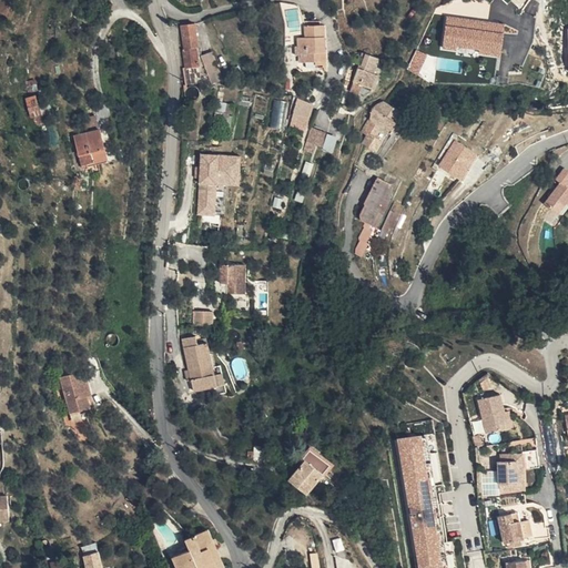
[(286,30),(300,29),(297,3),(284,4),(286,30)]
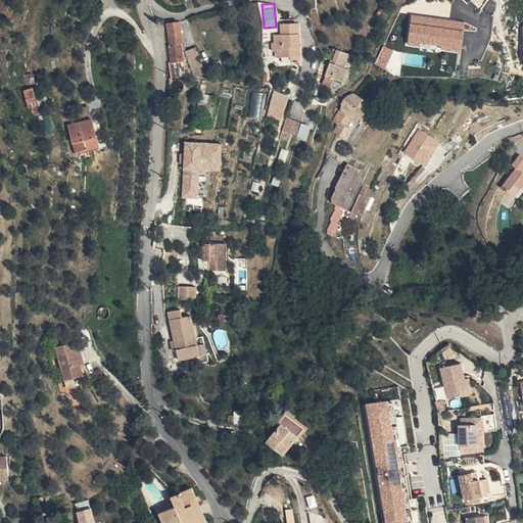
[(461,50),(465,20),(410,14),(407,44),(461,50)]
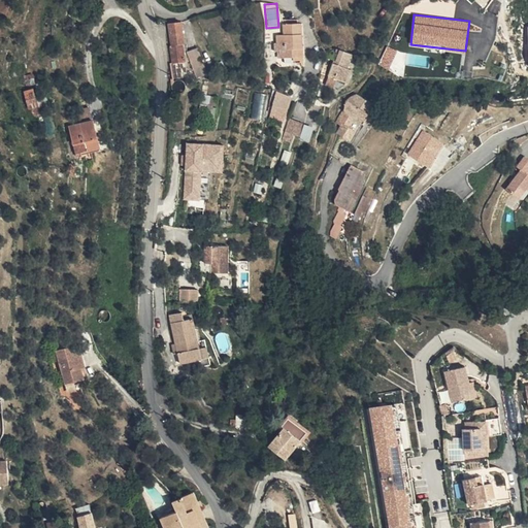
[(193,43),(198,43),(199,43),(198,22),(196,22),(186,23),(187,43),(185,43),(186,52),(194,52),(193,43)]
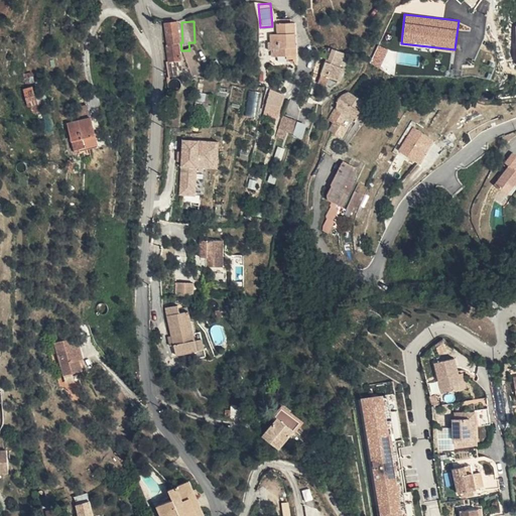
[(304,24),(291,24),(292,34),(285,34),(285,42),(293,42),(293,49),(288,49),(288,57),(301,57),(301,60),(310,59),(308,24),(304,24)]
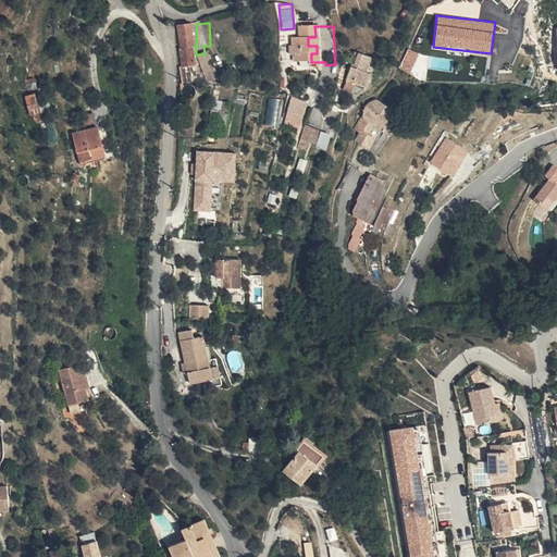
[(211,82),(209,46),(203,46),(205,54),(196,54),(196,65),(195,65),(196,82),(207,82),(211,82)]
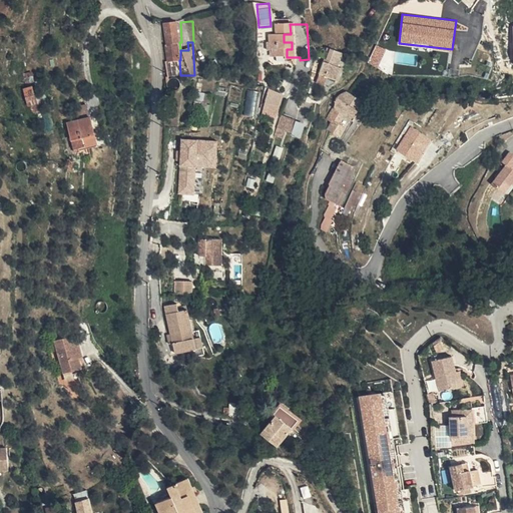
[(355,60),(359,52),(346,49),(343,55),(355,60)]
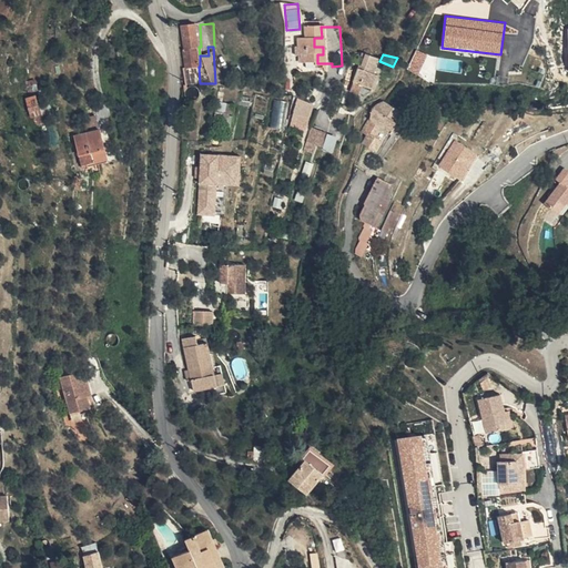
[(389,74),(393,67),(379,61),(377,68),(375,68),(374,69),(389,74)]
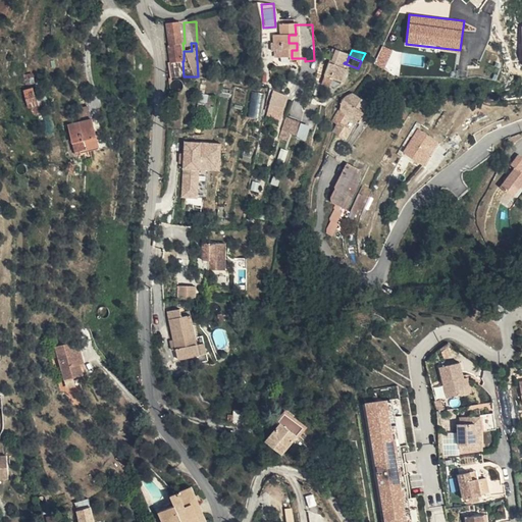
[(340,76),(357,84),(362,70),(358,68),(344,63),(340,76)]
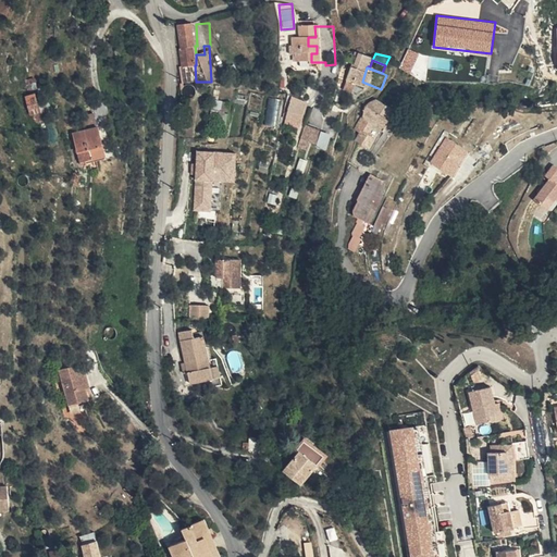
[(434,86),(426,81),(425,81),(418,93),(422,96),(425,98),(434,86)]
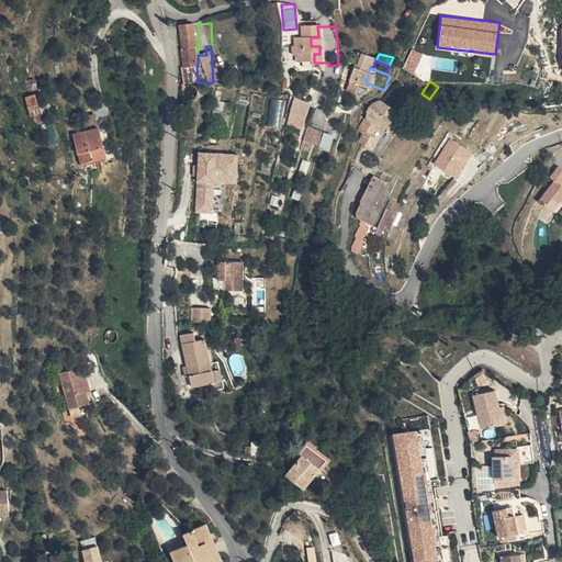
[(201,86),(200,87),(199,88),(199,96),(200,97),(202,98),(203,98),(205,98),(206,98),(209,97),(210,96),(211,94),(211,92),(211,90),(210,89),(209,88),(208,87),(206,86),(204,86),(203,86),(201,86)]
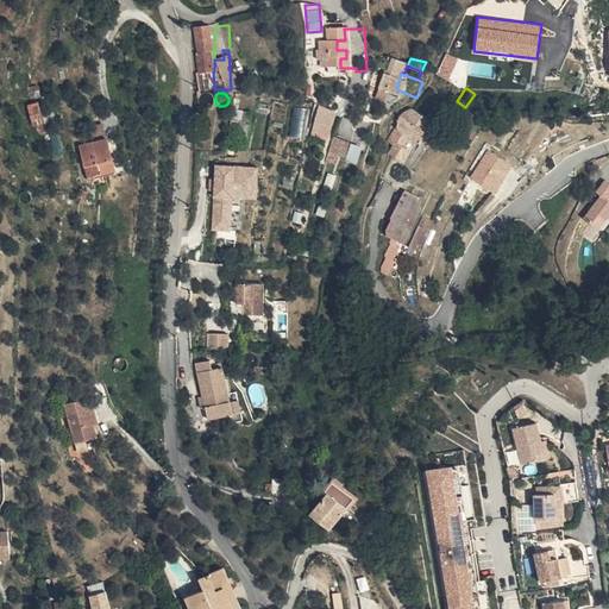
[(38,101),(26,105),(32,127),(44,124),(38,101)]
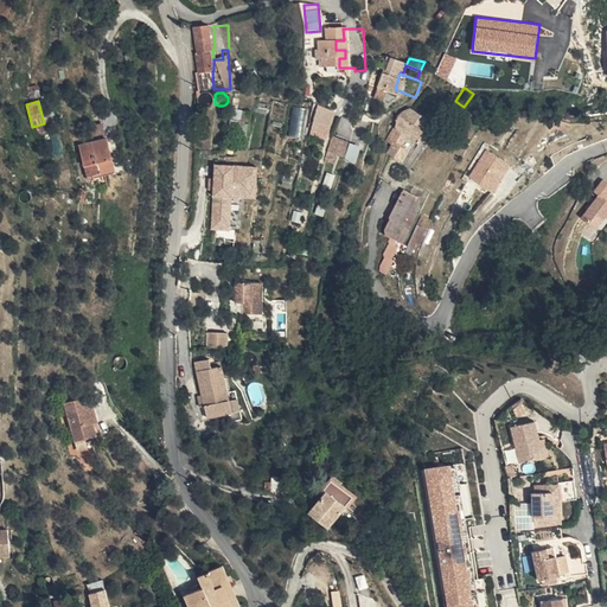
[(451,120),(432,107),(423,113),(445,128),(451,120)]
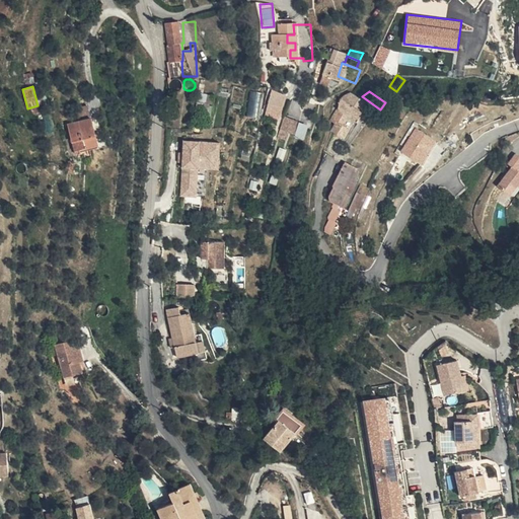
[(226,94),(215,93),(210,93),(205,127),(221,127),(226,94)]
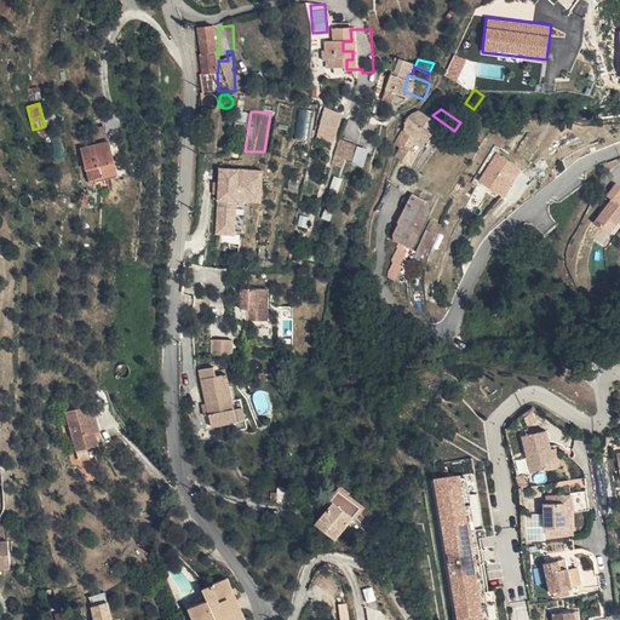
[(420,143),(423,144),(424,143),(432,131),(447,142),(454,131),(432,115),(415,139),(420,143)]
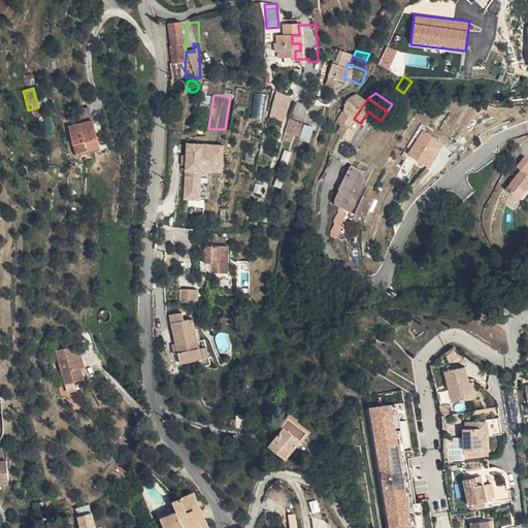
[(297,116),(300,104),(288,101),(285,112),(297,116)]
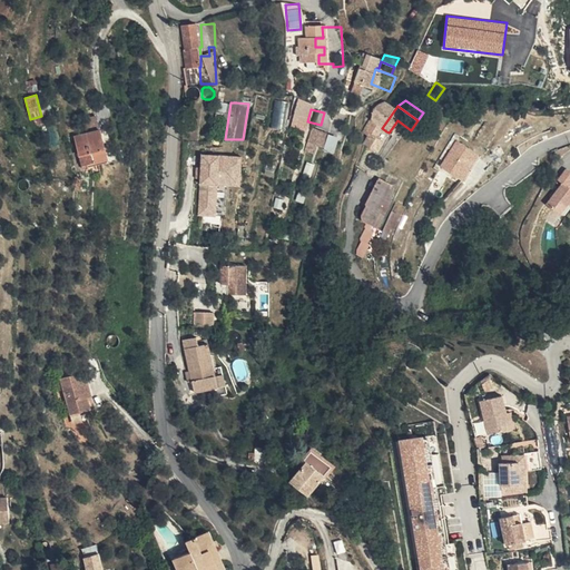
[(97,118),(82,121),(86,135),(100,131),(97,118)]
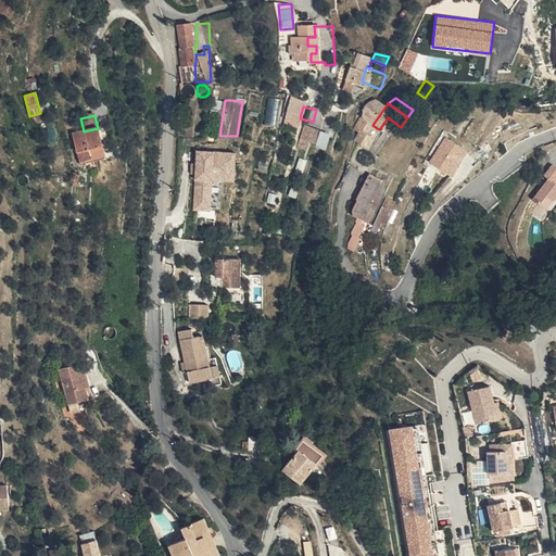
[(313,135),(315,135),(323,137),(329,139),(332,126),(316,122),(313,135)]
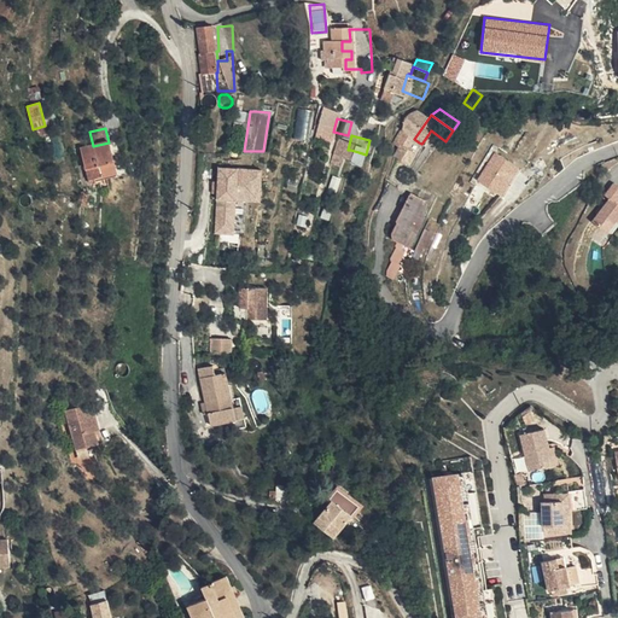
[(110,143),(109,143),(93,146),(101,179),(117,175),(110,143)]
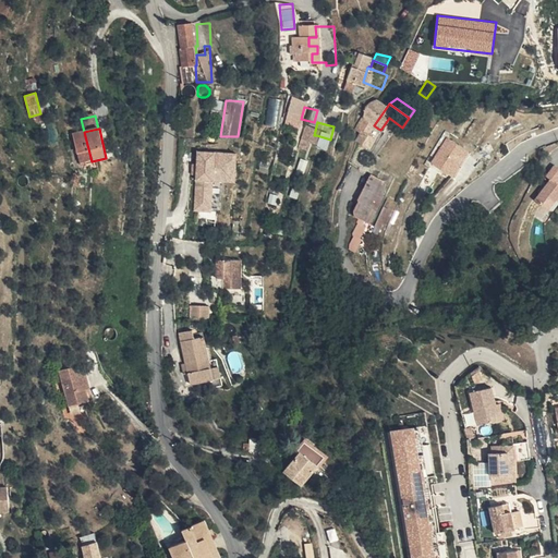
[(381,129),(380,130),(378,129),(374,136),(388,146),(395,137),(381,129)]
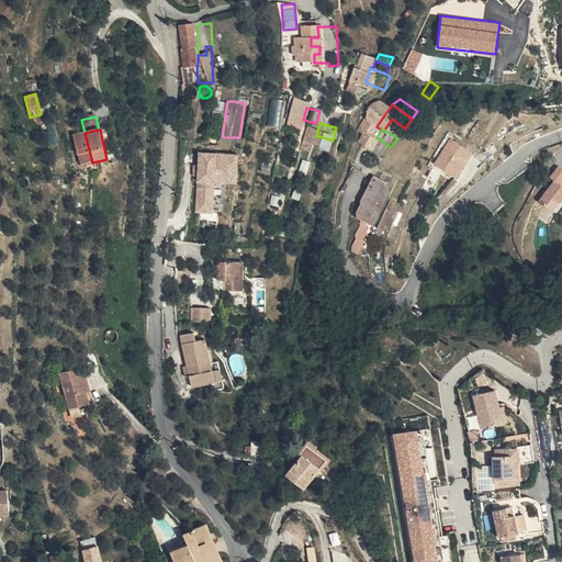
[(92,163),(85,133),(74,136),(81,165),(92,163)]
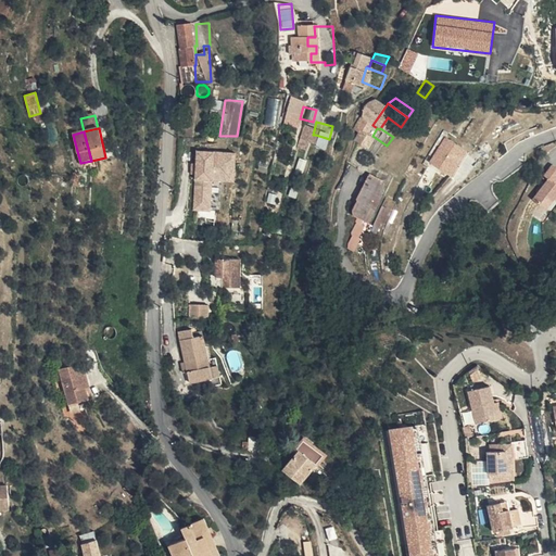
[(319,146),(323,137),(315,135),(312,143),(319,146)]
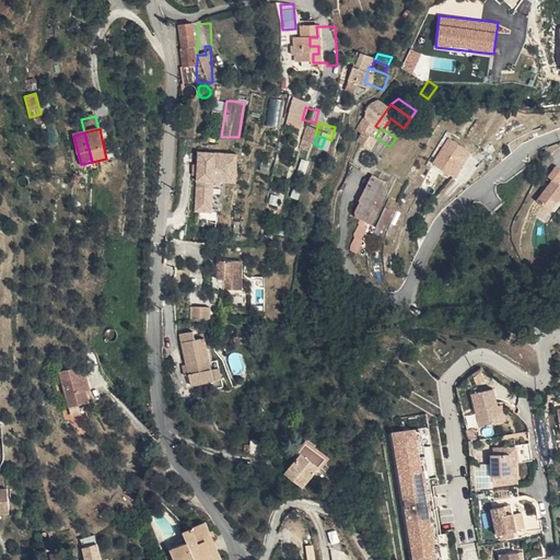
[(447,138),(431,164),(455,179),(471,152),(447,138)]
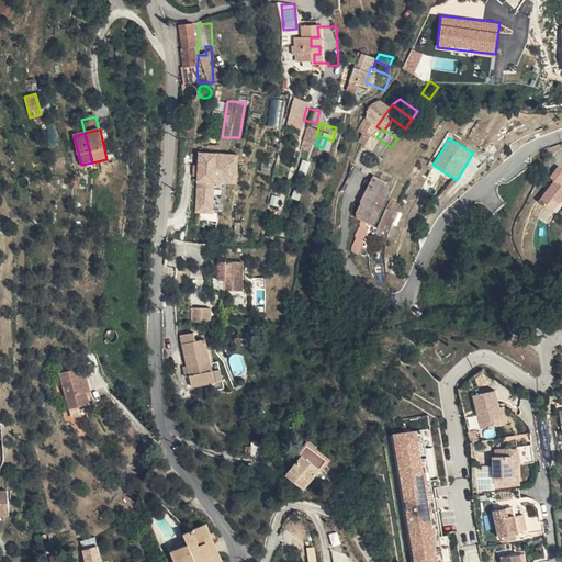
[(226,155),(215,155),(199,155),(199,215),(215,215),(215,183),(226,183),(229,183),(229,171),(238,171),(238,155),(226,155)]
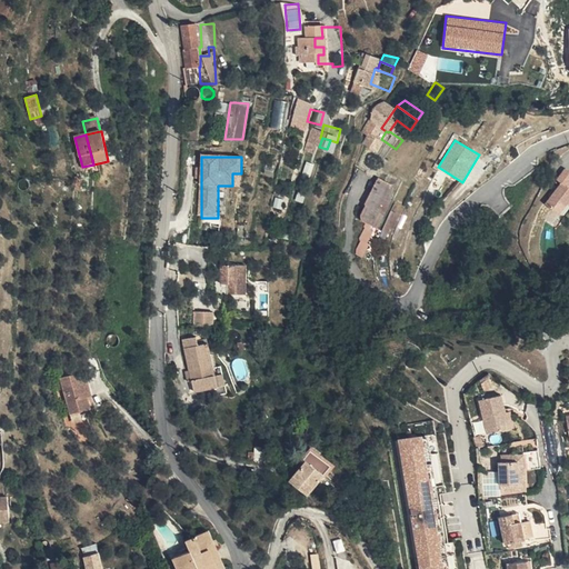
[(542,203),(559,216),(568,202),(568,170),(567,169),(542,203)]
